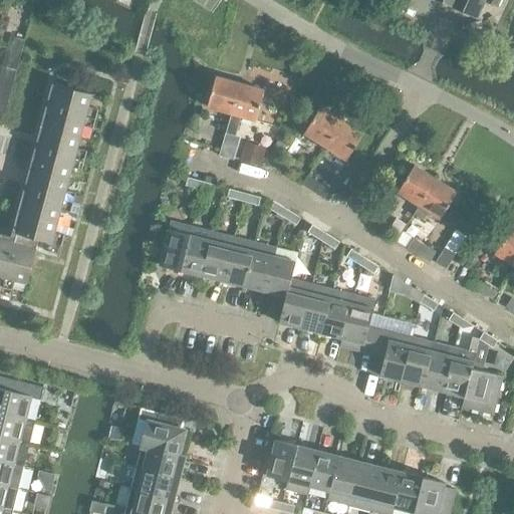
[(455,0),(453,6),(476,16),(484,0),(496,6),(499,0),(455,0)]
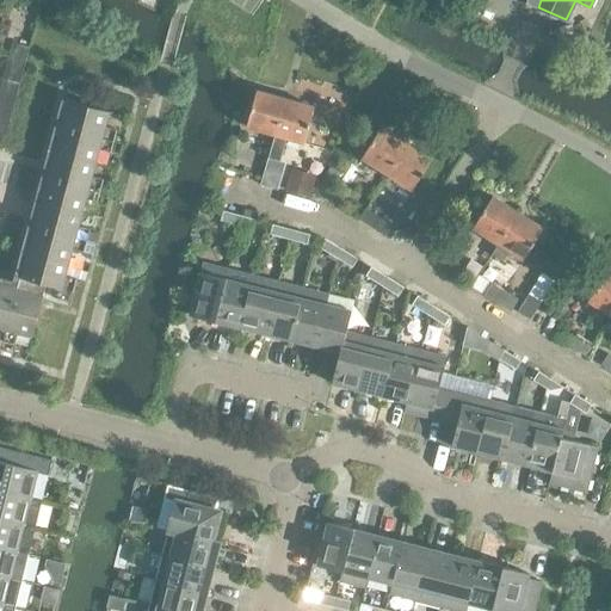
[(275,136),(285,99),(257,91),(246,128),(275,136)]
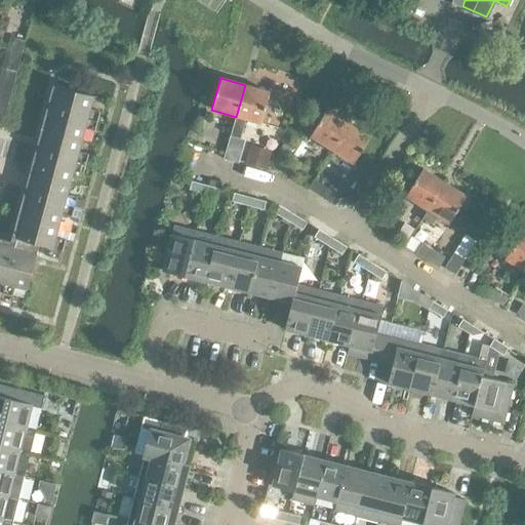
[(270,92),(245,85),(236,117),(230,135),(240,138),(245,119),(260,123),(270,92)]
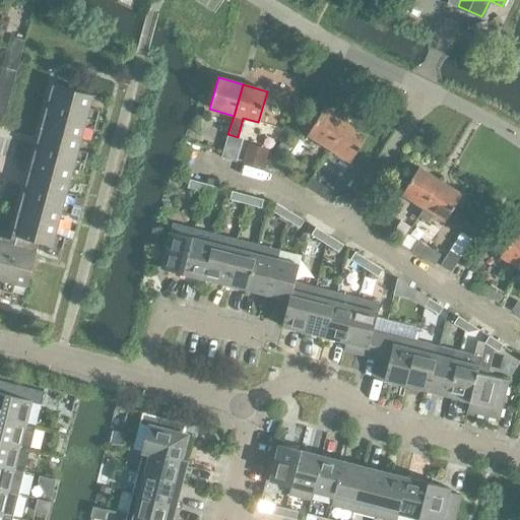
[(93,95),(58,86),(15,246),(0,241),(0,290),(12,294),(15,283),(27,287),(37,255),(60,261),(66,238),(56,236),(58,228),(62,212),(72,215),(77,196),(67,193),(73,170),(83,173),(88,153),(78,150),(84,127),(94,130),(101,111),(89,108),(93,95)]
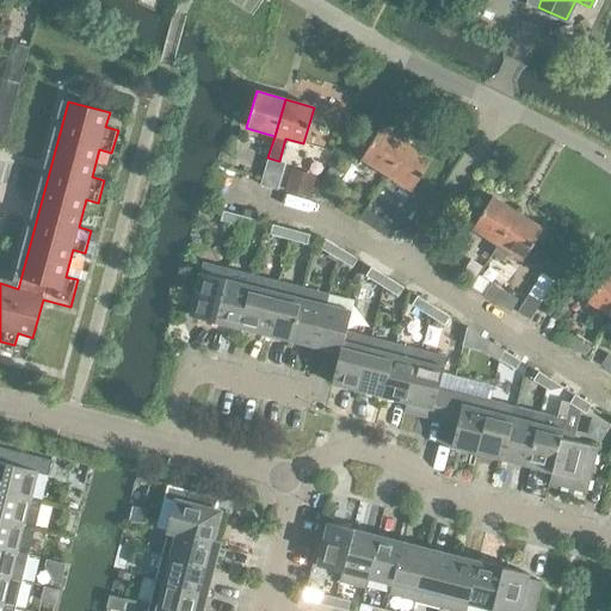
[(360,159),(387,174),(407,142),(381,127),(360,159)]
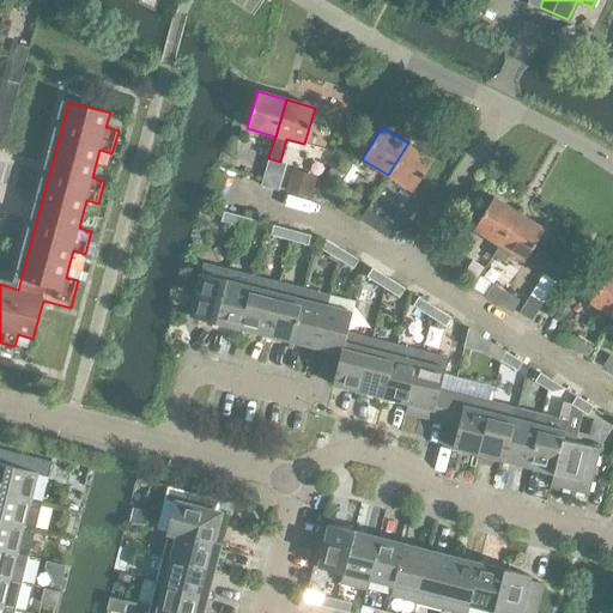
[(434,158),(408,143),(388,175),(413,192),(434,158)]
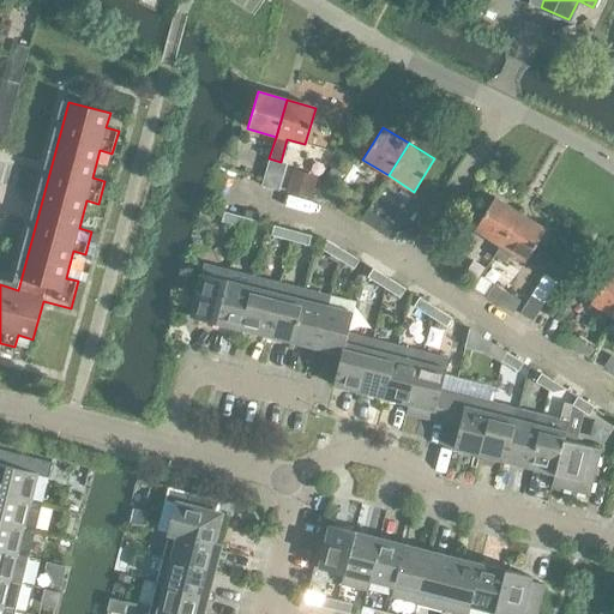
[(269,158),(262,186),(278,191),(287,163),(281,162),(269,158)]
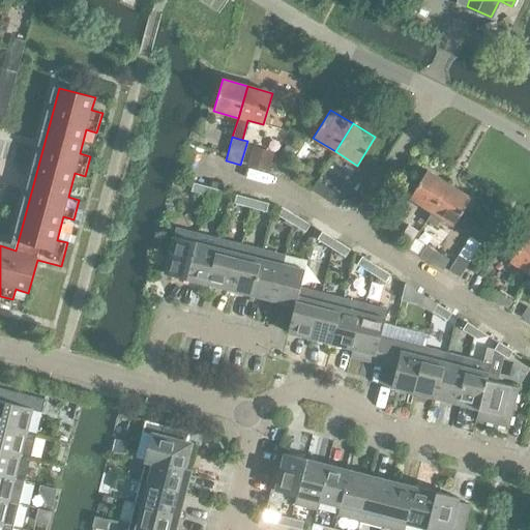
[(252,150),(248,158),(246,166),(267,172),(271,156),(252,150)]
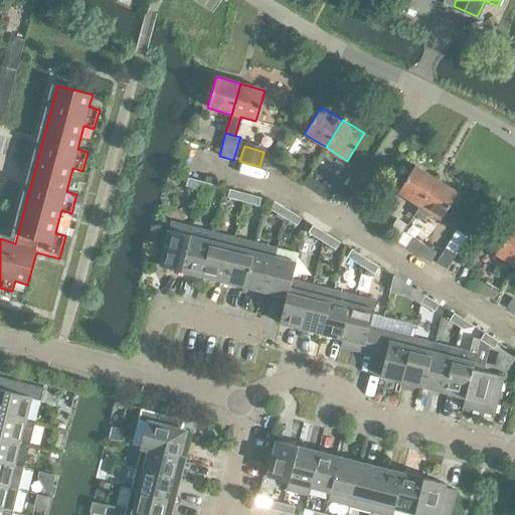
[(398,193),(419,206),(436,179),(414,166),(398,193)]
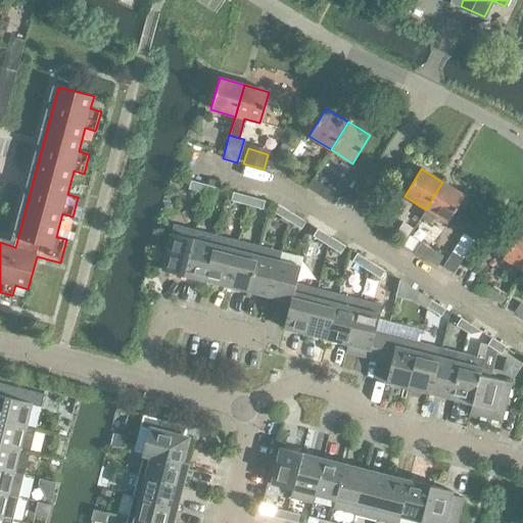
[(313,179),(307,187),(335,203),(340,195),(313,179)]
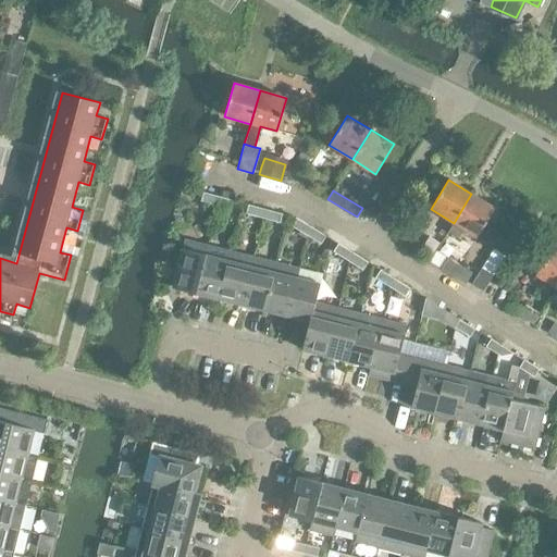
[(215,206),(219,197),(203,193),(201,201),(215,206)]
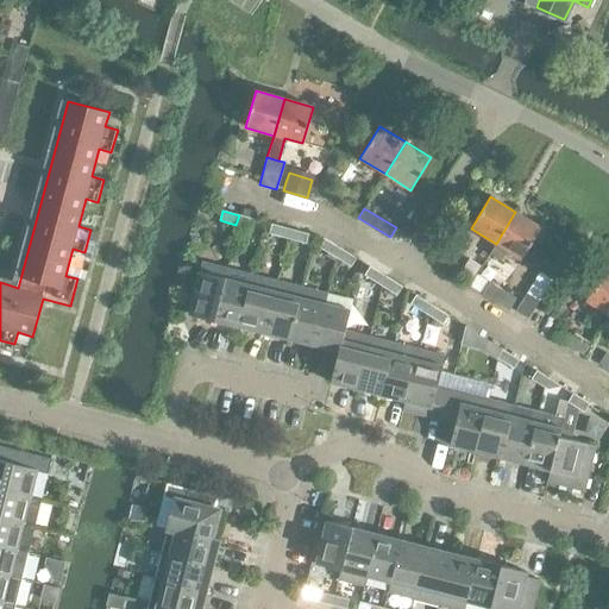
[(515,212),(496,244),(489,253),(501,261),(507,251),(521,259),(540,227),(515,212)]
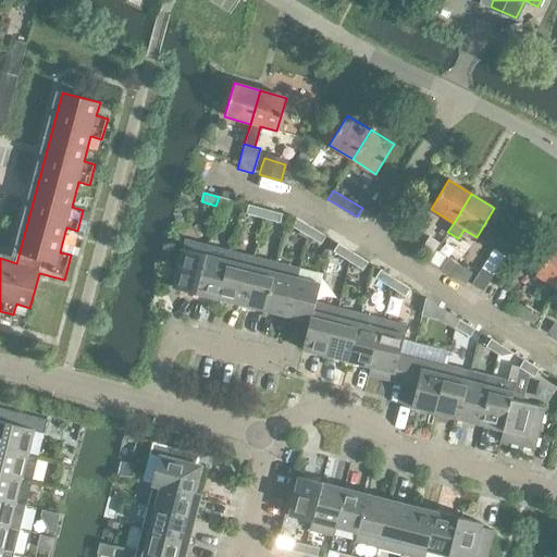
[(231,209),(233,201),(219,197),(215,206),(231,209)]
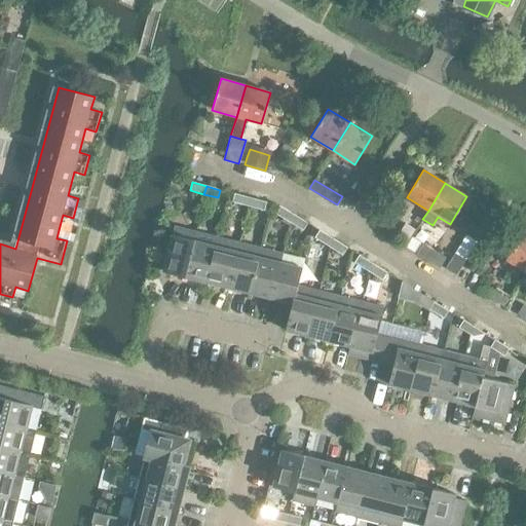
[(353,190),(348,199),(355,203),(361,194),(353,190)]
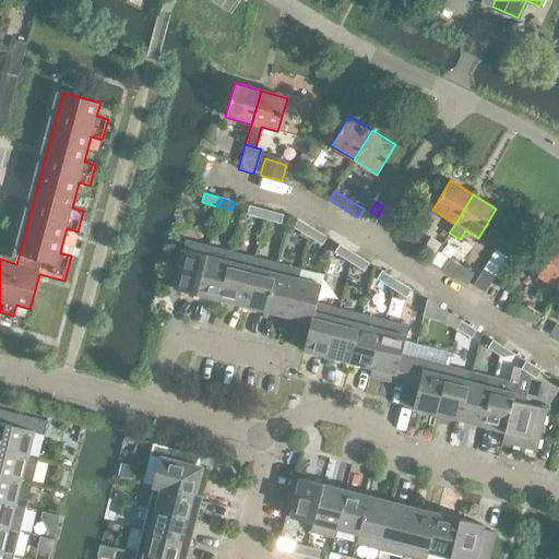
[(264,218),(266,211),(250,206),(247,214),(264,218)]
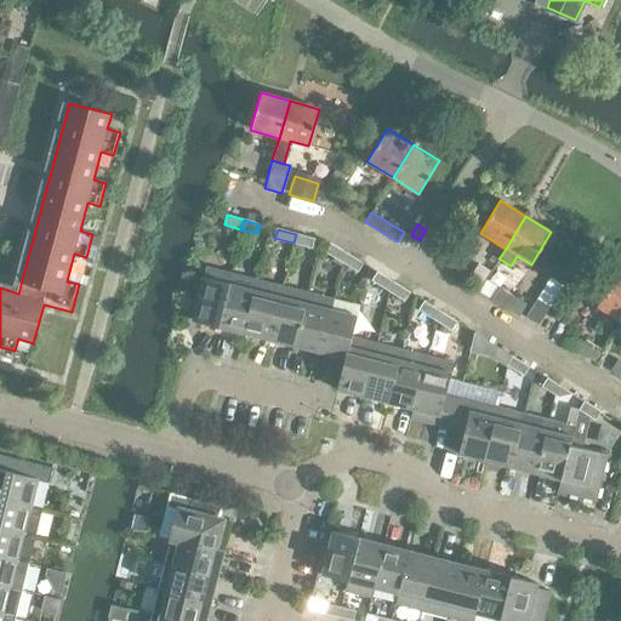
[(312,249),(314,239),(296,234),(294,243),(312,249)]
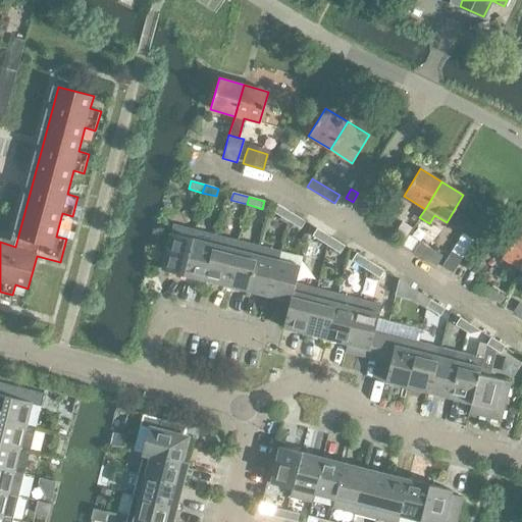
[(291,213),(277,204),(273,211),(286,220),(291,213)]
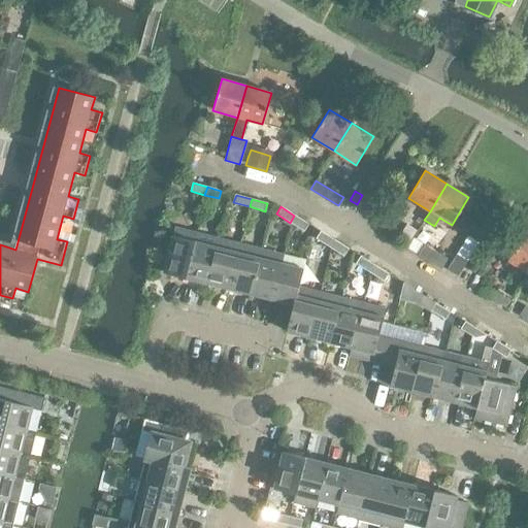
[(308,224),(294,216),(290,223),(304,231),(308,224)]
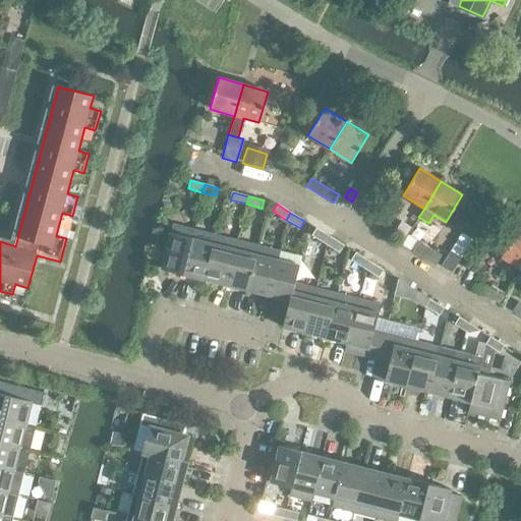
[(401,223),(394,234),(404,240),(411,229),(401,223)]
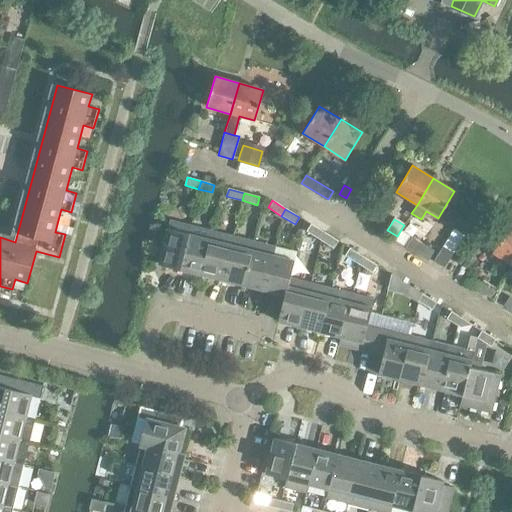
[(180,270),(191,226),(170,221),(159,264),(180,270)]
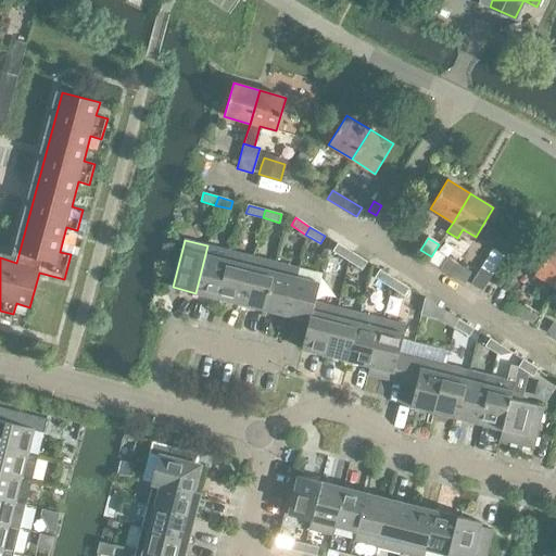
[(62,243),(60,252),(71,254),(78,256),(80,249),(62,243)]
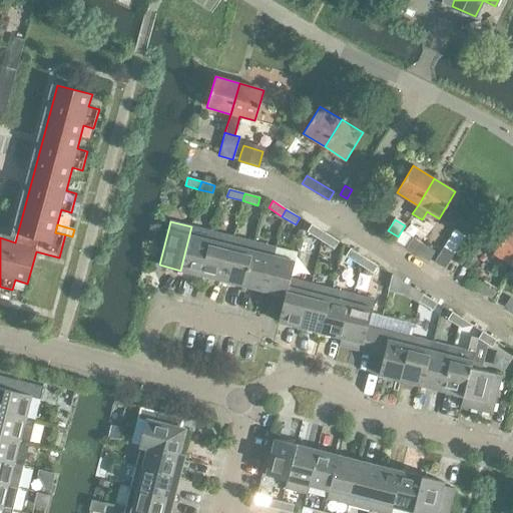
[(325,233),(311,224),(307,231),(321,240),(325,233)]
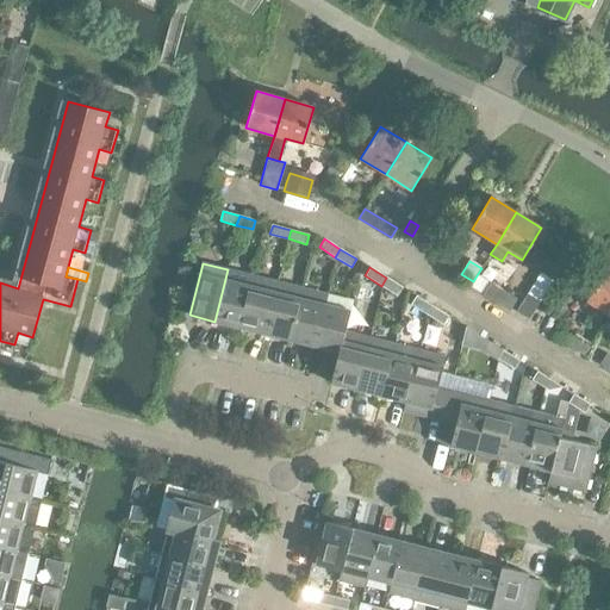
[(240,328),(253,275),(228,269),(215,322),(240,328)]
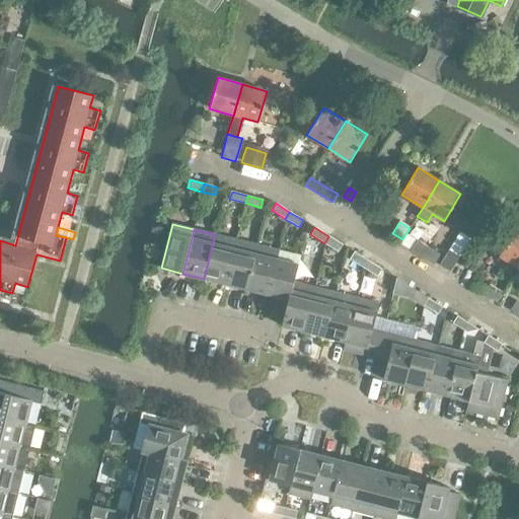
[(499,256),(518,269),(518,230),(516,229),(499,256)]
